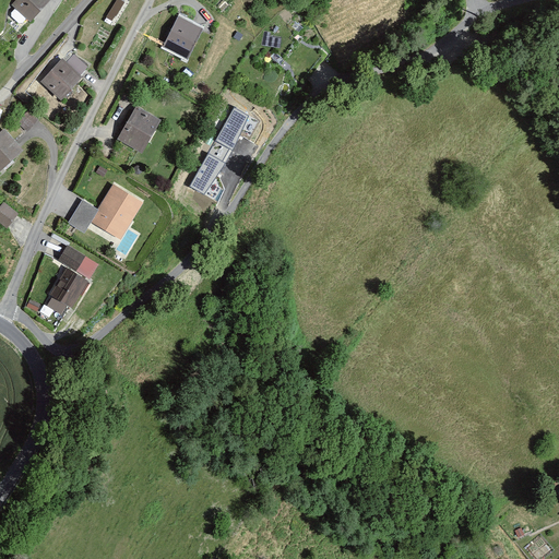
[(18,0),(13,6),(16,8),(11,13),(11,16),(19,23),(22,23),(27,19),(30,21),(48,0),(18,0)]
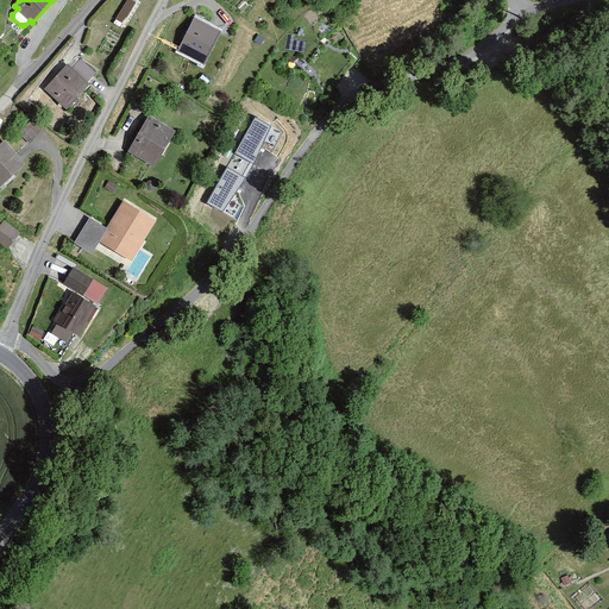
[(129,24),(142,1),(140,0),(127,0),(118,17),(129,24)]
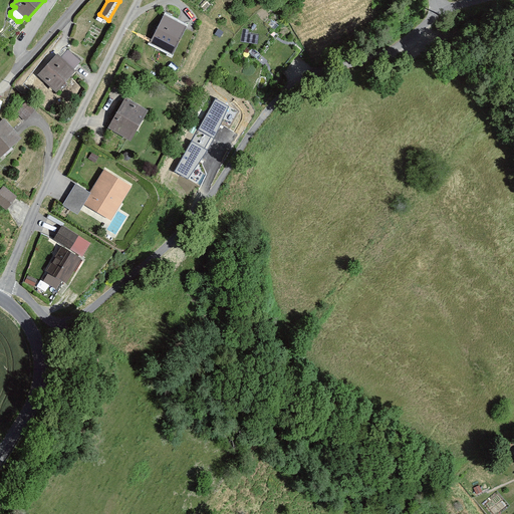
[(186,30),(163,17),(149,43),(172,56),(186,30)]
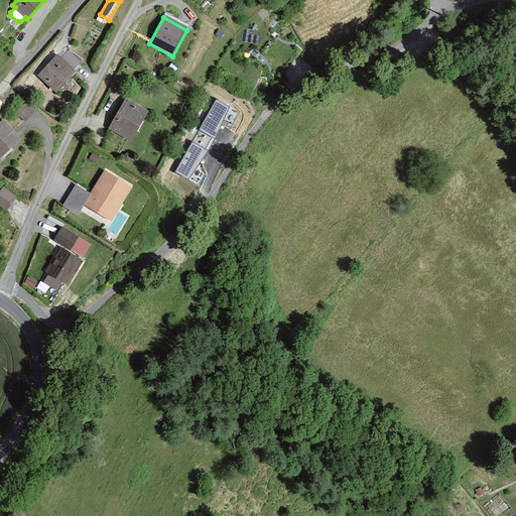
[(61,58),(58,55),(40,75),(56,90),(74,72),(73,70),(80,62),(68,51),(61,58)]
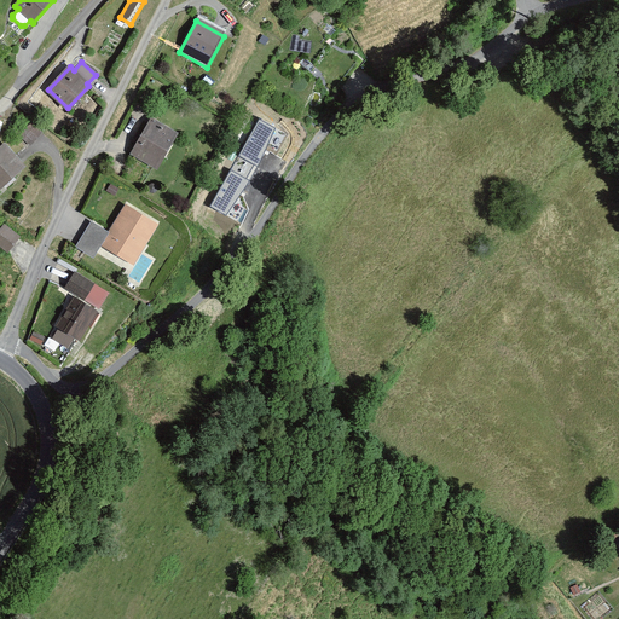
[(276,128),(259,120),(209,207),(226,215),(249,180),(258,166),(276,128)]
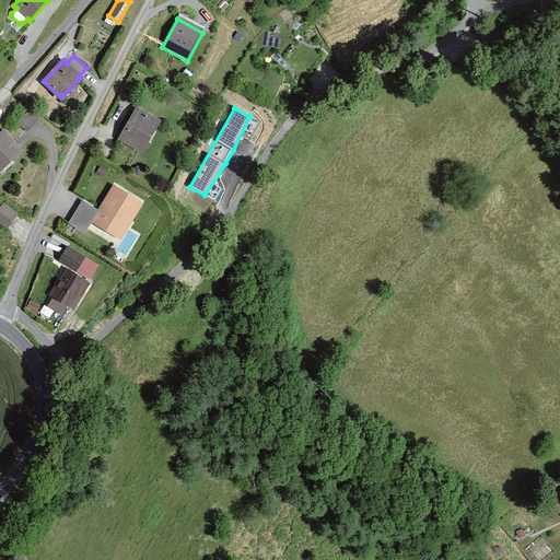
[(158,121),(136,109),(116,144),(138,156),(158,121)]
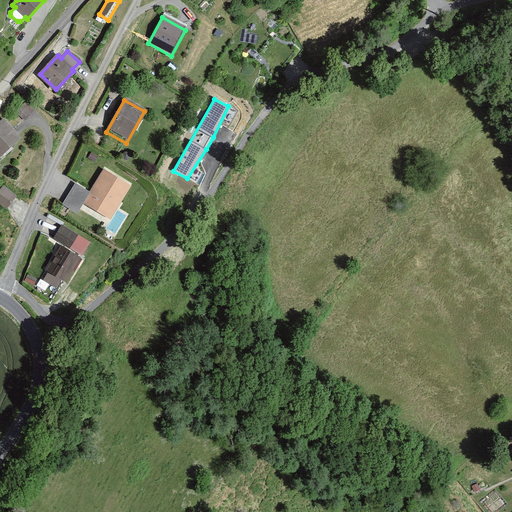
[(0,156),(21,137),(4,119),(0,122),(0,156)]
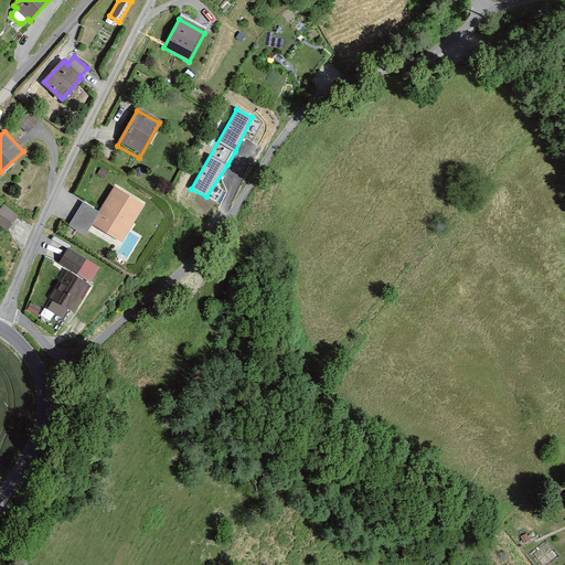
[(146,205),(115,187),(99,212),(84,203),(68,226),(85,236),(93,225),(123,243),(146,205)]
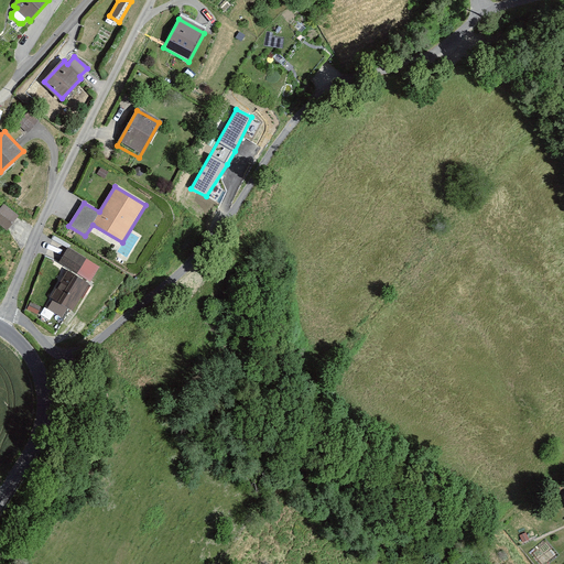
[(19,216),(3,204),(0,207),(0,225),(7,231),(19,216)]
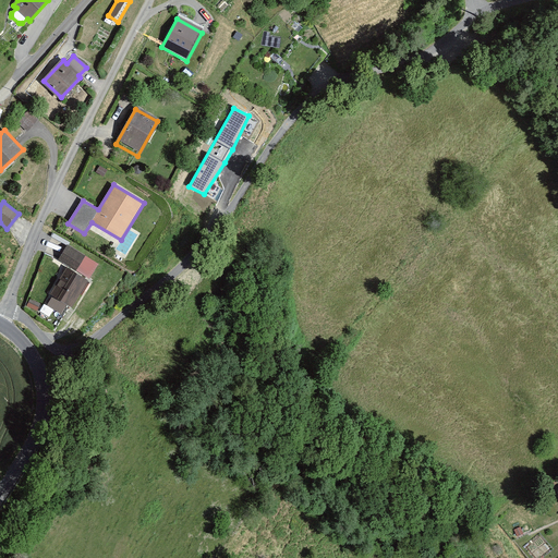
[(97,264),(68,246),(60,259),(89,278),(97,264)]
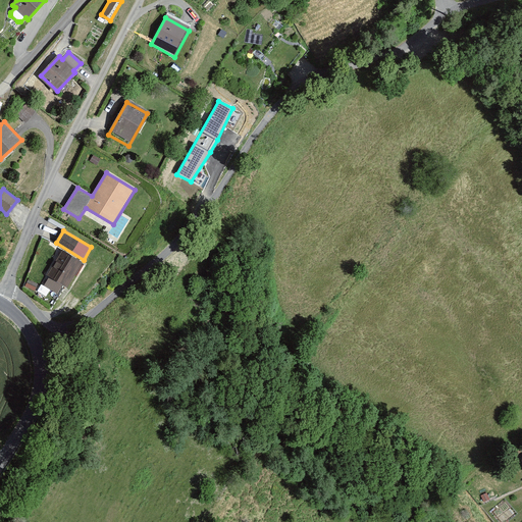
[(82,263),(63,252),(48,275),(51,276),(45,285),(57,293),(62,284),(66,286),(82,263)]
